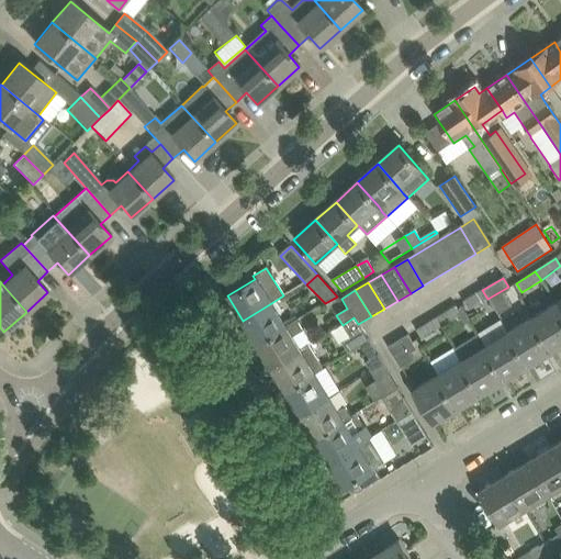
[(469,311),(487,299),(482,290),(463,302),(469,311)]
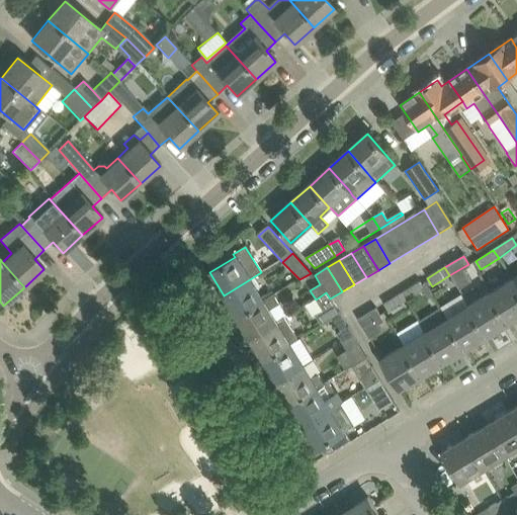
[(224,295),(237,317),(264,302),(263,301),(250,279),(224,295)]
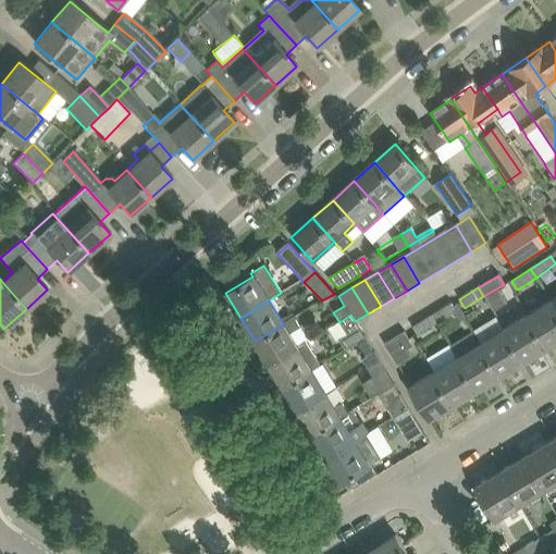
[(528,316),(547,347),(555,342),(555,309),(552,302),(528,316)]
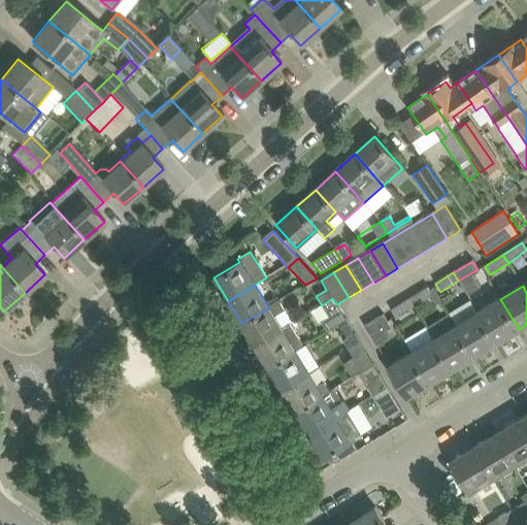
[(428,288),(408,299),(414,308),(433,296),(428,288)]
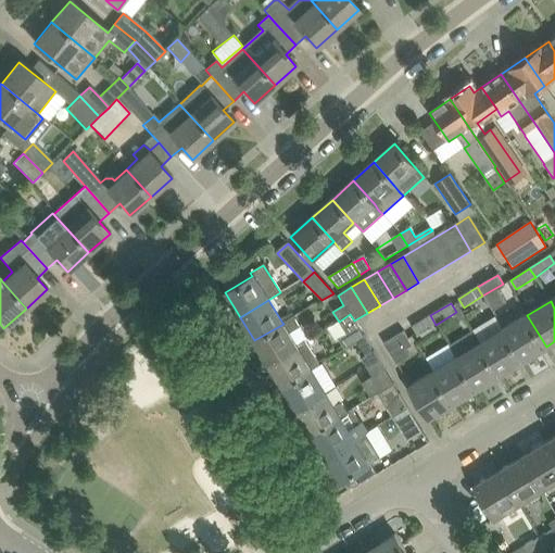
[(365,338),(354,321),(352,317),(350,314),(339,322),(327,328),(335,341),(338,339),(344,350),(365,338)]
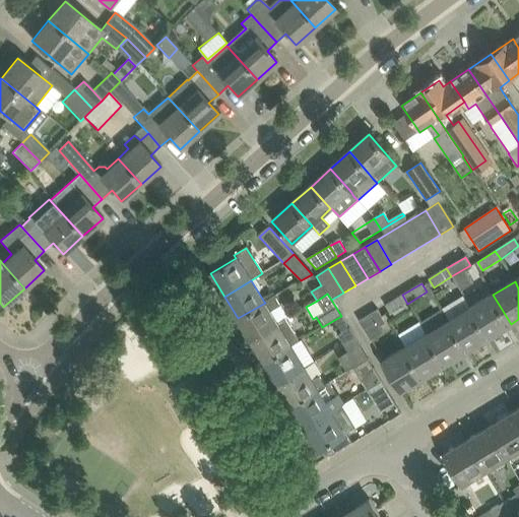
[(390,314),(407,304),(402,295),(385,306),(390,314)]
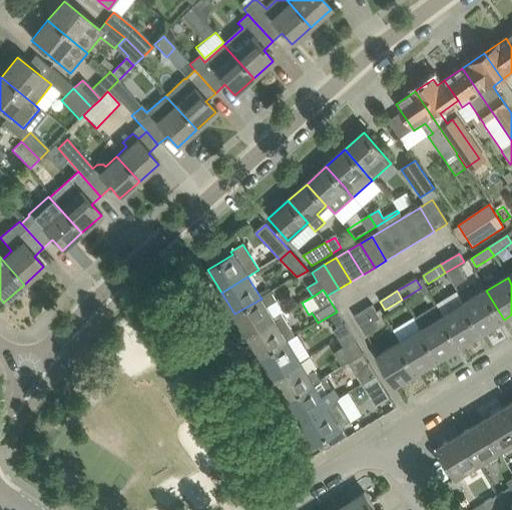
[(465,304),(482,333),(504,320),(486,291),(465,304)]
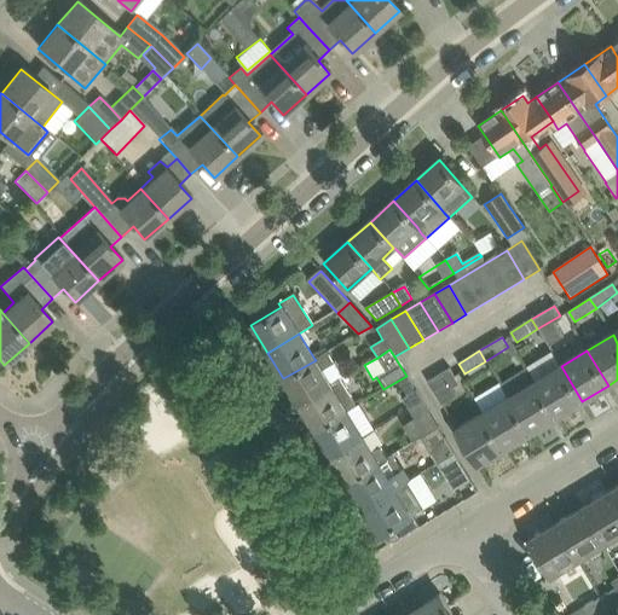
[(316,360),(283,378),(299,405),(334,384),(325,370),(335,365),(328,353),(316,360)]
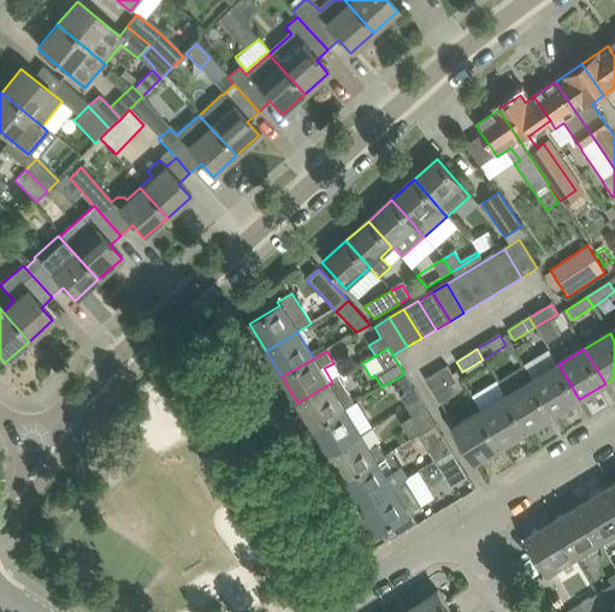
[(532,380),(554,416),(579,399),(559,364),(532,380)]
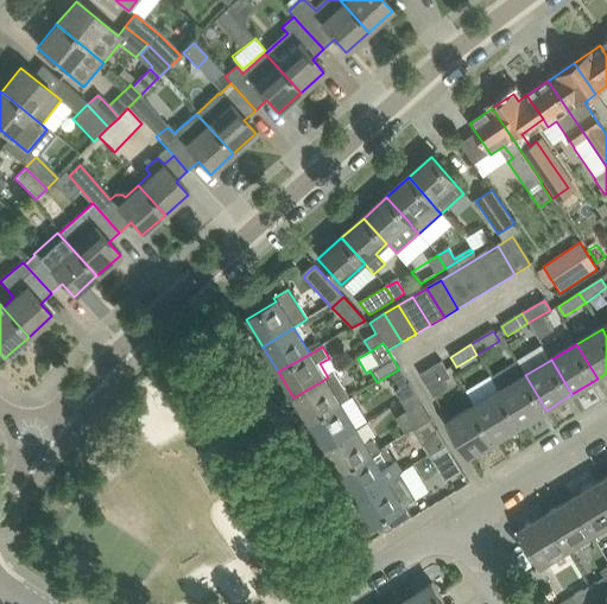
[(447,373),(441,362),(419,375),(425,386),(447,373)]
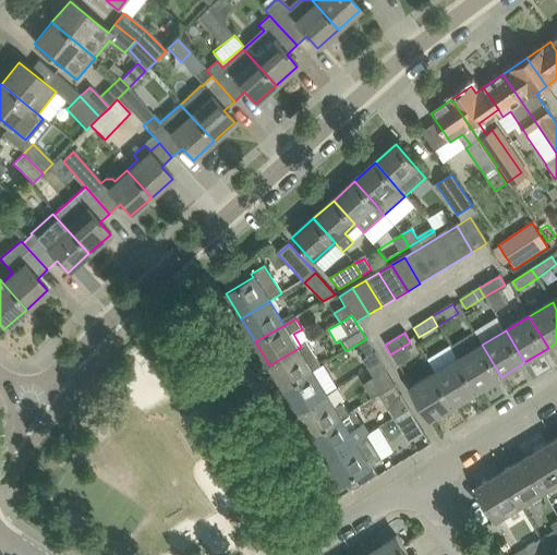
[(269,365),(283,389),(313,372),(321,366),(306,344),(301,347),(269,365)]
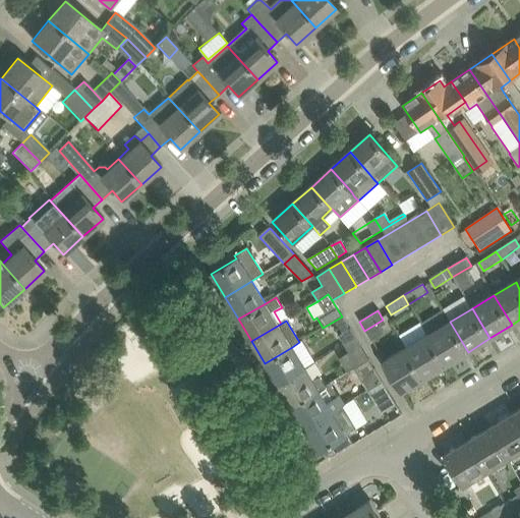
[(427,335),(446,365),(468,352),(450,322),(427,335)]
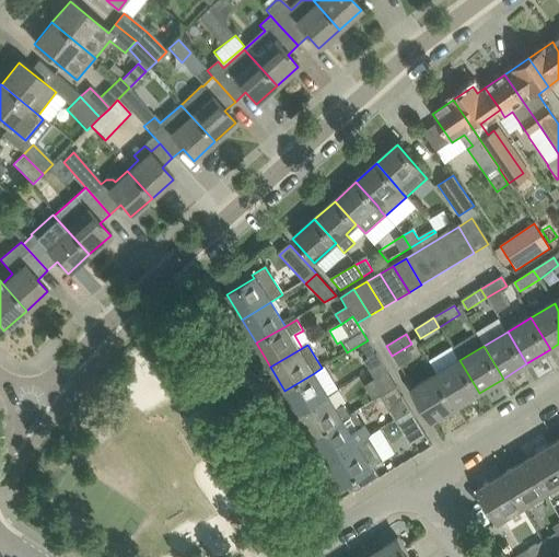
[(363,362),(370,371),(382,363),(376,355),(363,362)]
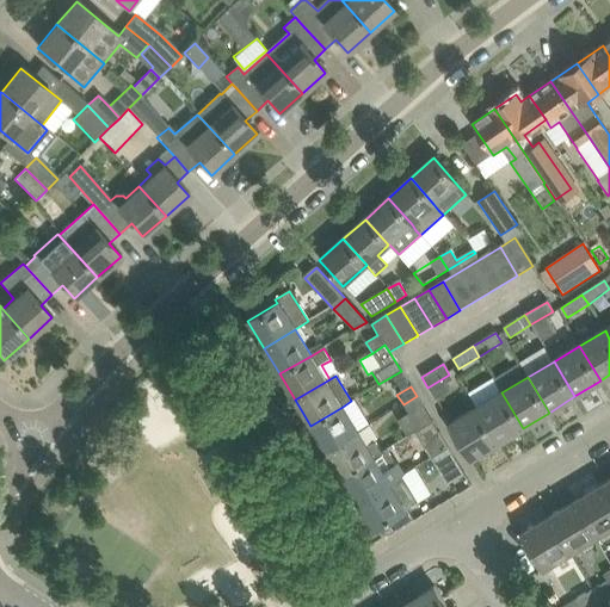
[(476,409),(498,444),(523,428),(501,392),(476,409)]
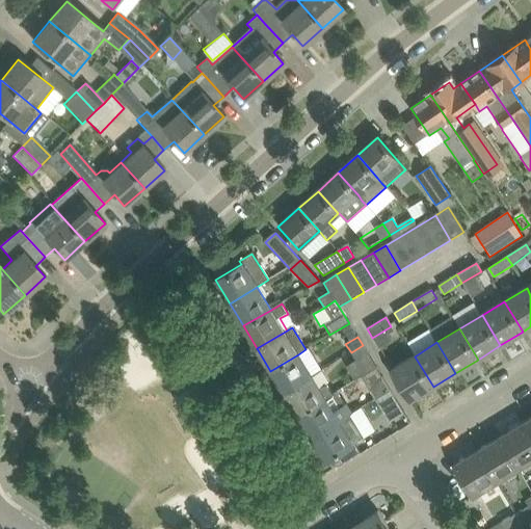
[(362,377),(376,368),(368,355),(369,354),(363,345),(351,352),(356,362),(346,368),(355,381),(362,377)]
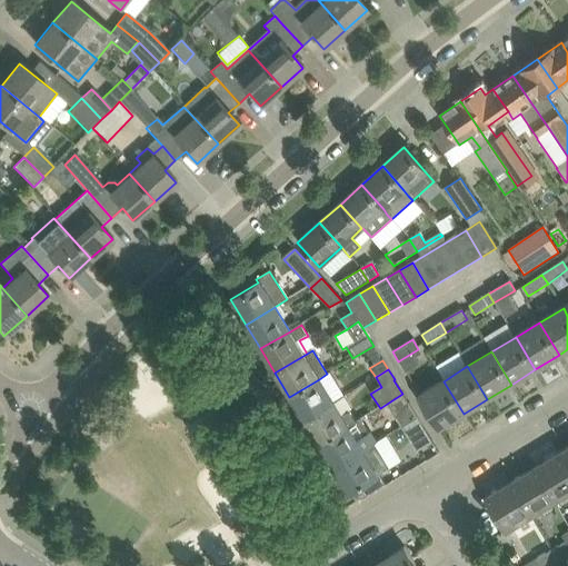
[(289,397),(304,420),(334,404),(319,379),(289,397)]
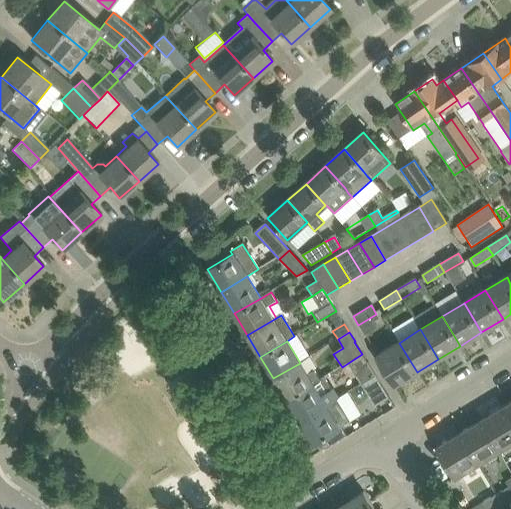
[(395,385),(417,372),(399,343),(377,356),(395,385)]
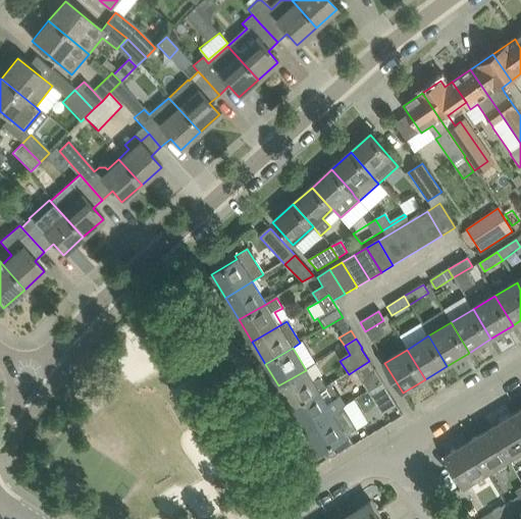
[(368,393),(371,391),(382,383),(369,361),(355,370),(363,383),(368,393)]
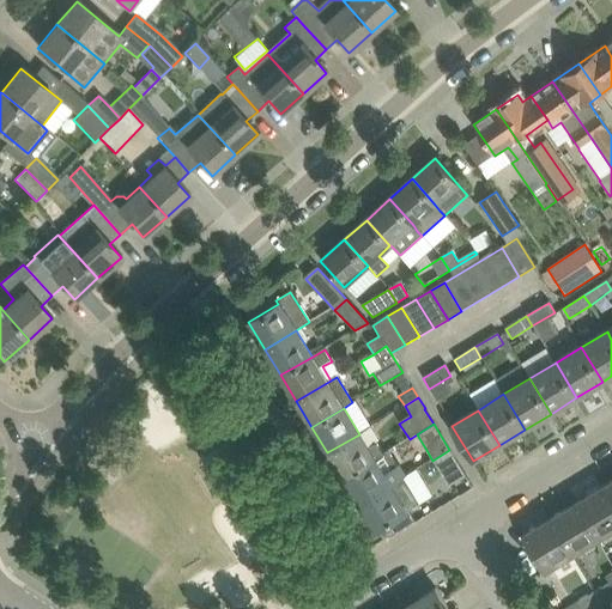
[(359,434),(327,452),(344,479),(382,455),(376,444),(368,449),(359,434)]
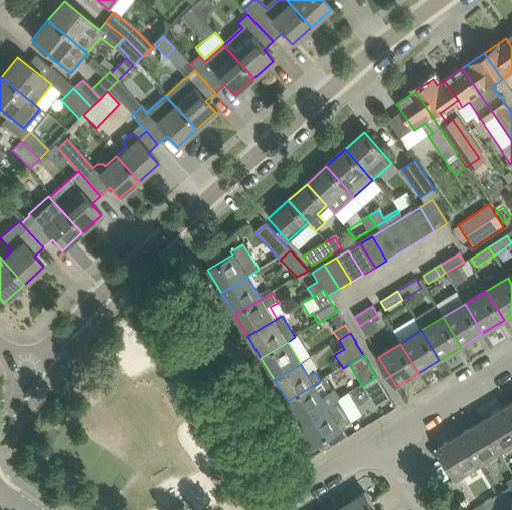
[(390,398),(376,377),(365,384),(363,386),(376,407),(390,398)]
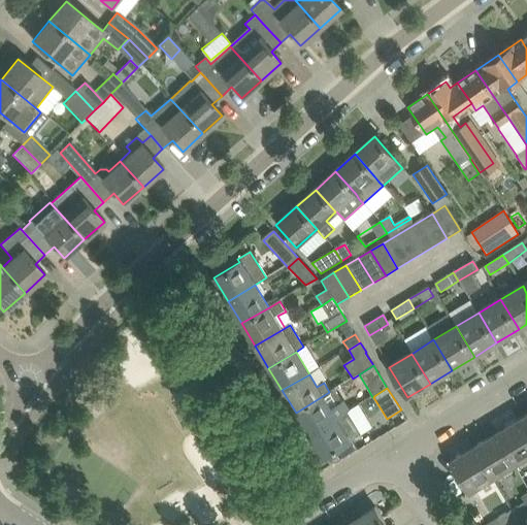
[(334,389),(329,392),(296,413),(309,435),(336,419),(348,412),(334,389)]
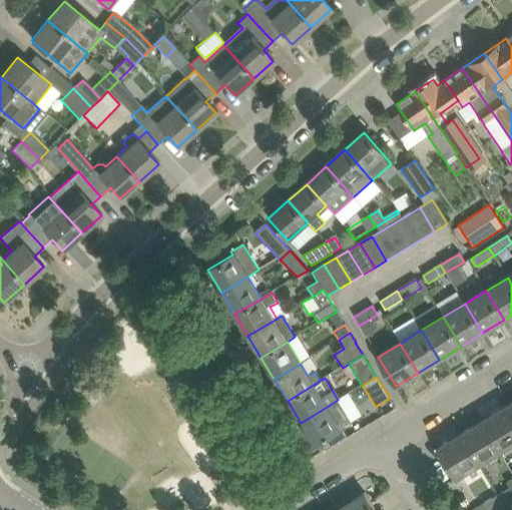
[(327,407),(301,423),(314,445),(351,422),(338,400),(327,407)]
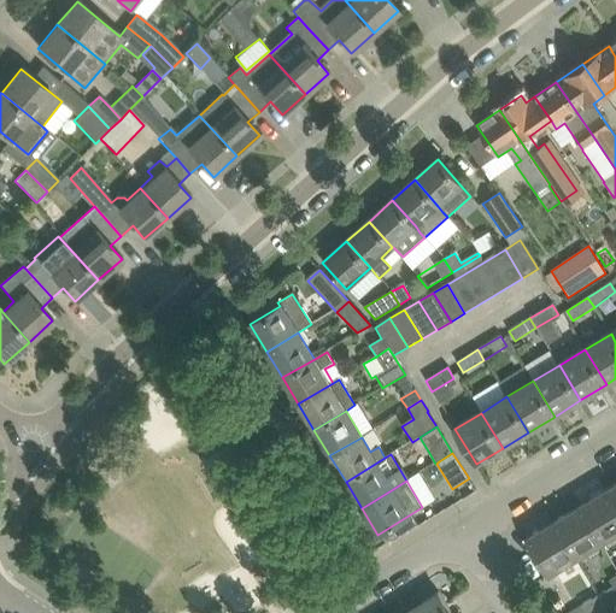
[(615,484),(604,493),(615,511),(615,484)]
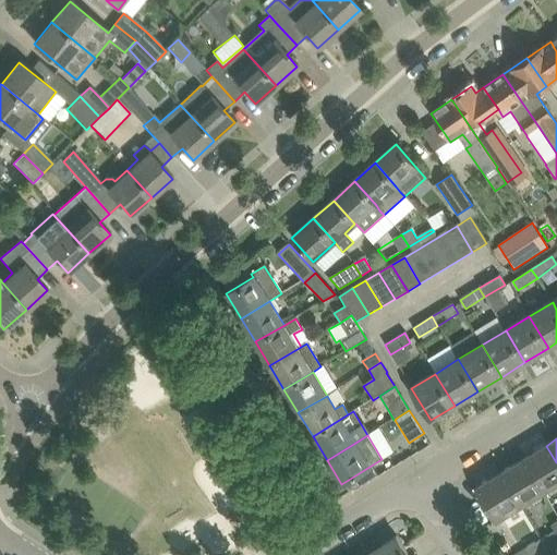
[(523,459),(543,493),(556,483),(556,462),(546,446),(523,459)]
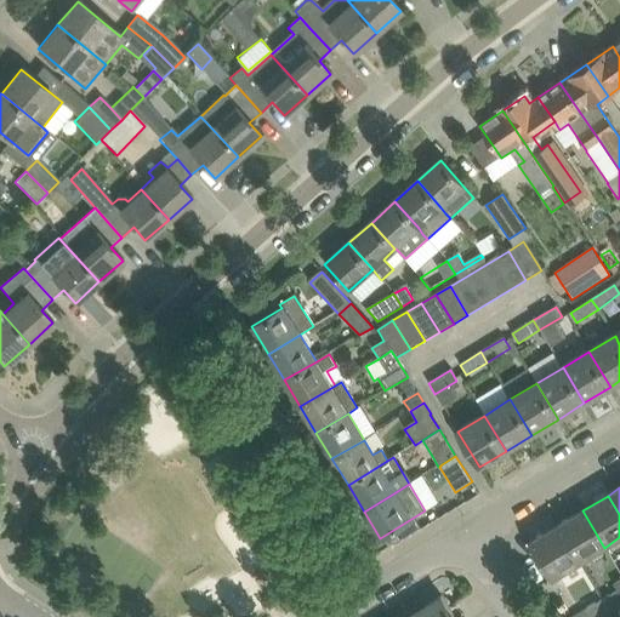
[(557,526),(579,563),(604,548),(582,510),(557,526)]
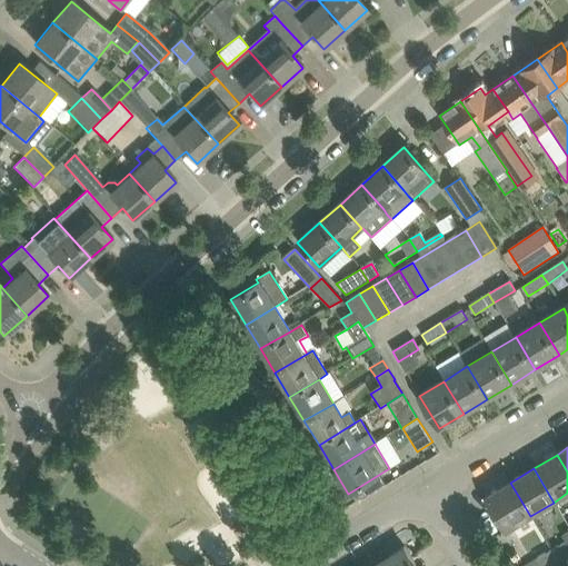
[(506,532),(530,516),(510,483),(486,497),(506,532)]
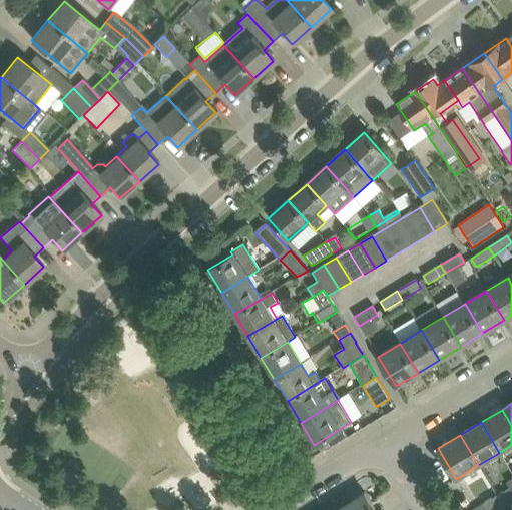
[(510,488),(497,496),(503,506),(511,500),(511,479),(507,483),(510,488)]
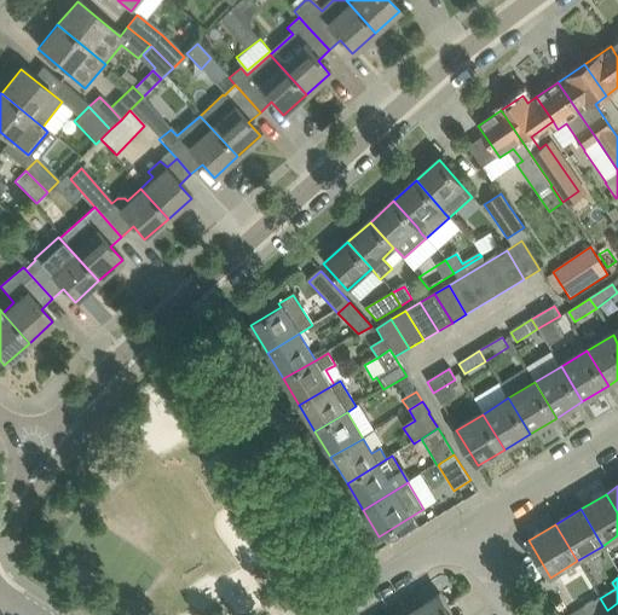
[(413,611),(414,614),(451,614),(440,596),(413,611)]
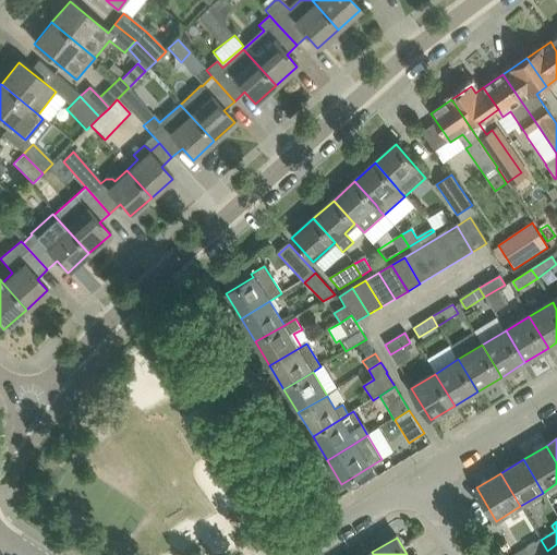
[(541,554),(547,551),(541,540),(516,554),(541,554)]
